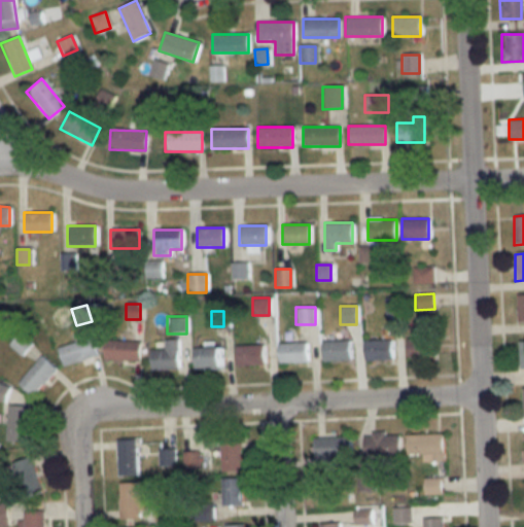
[(97,355),(91,337),(57,348),(63,366),(97,355)]
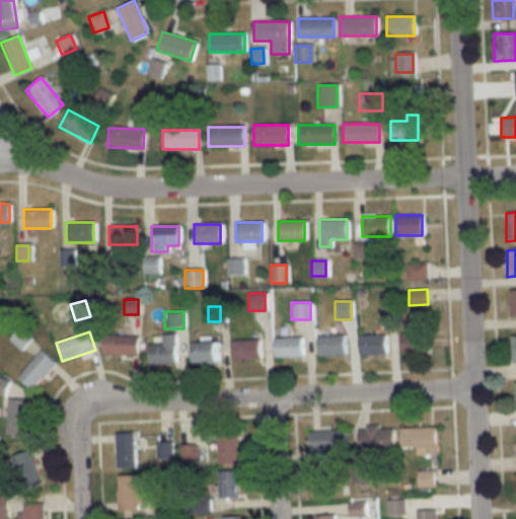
[(399,352),(427,352),(427,332),(399,332),(399,352)]
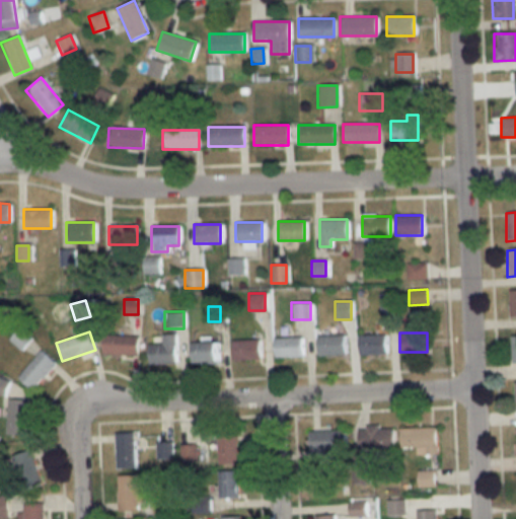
[(162,334),(162,345),(148,345),(148,364),(174,364),(174,334),(162,334)]
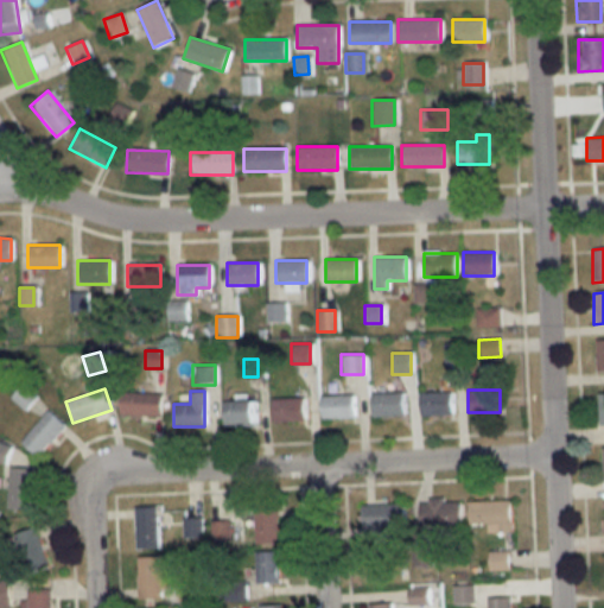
[(370,416),(401,416),(401,392),(370,392),(370,416)]
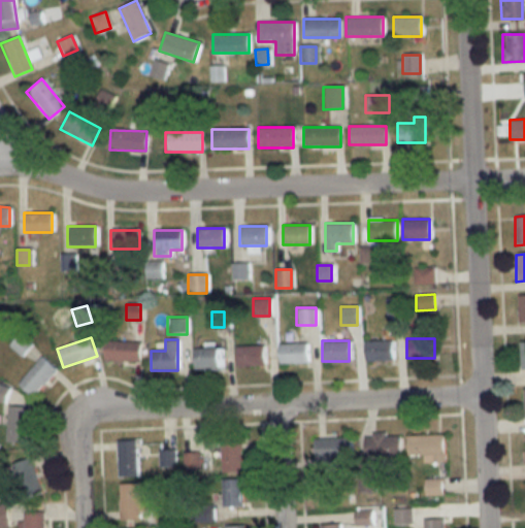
[(391,360),(391,340),(363,340),(363,360),(391,360)]
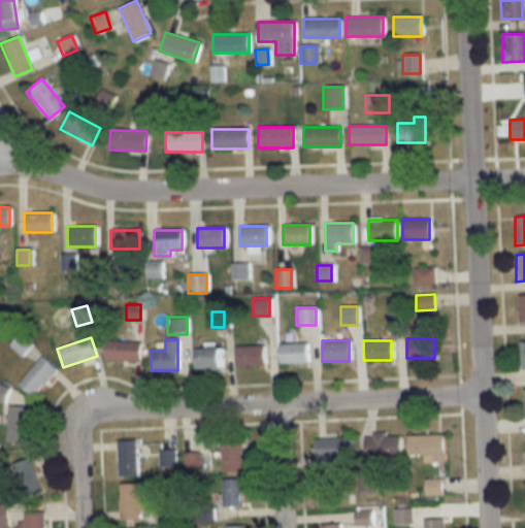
[(104,360),(139,361),(139,342),(104,341),(104,360)]
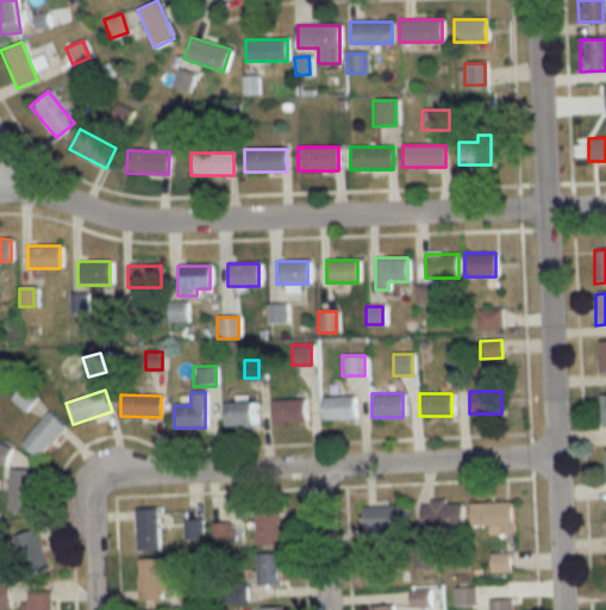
[(354,397),(320,397),(320,419),(354,419),(354,397)]
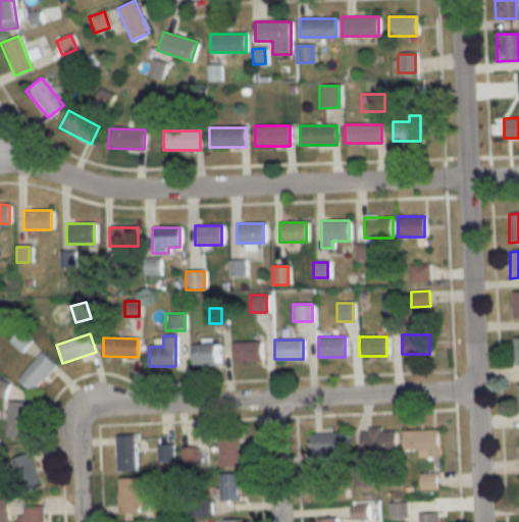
[(232,342),(232,361),(260,361),(260,342),(232,342)]
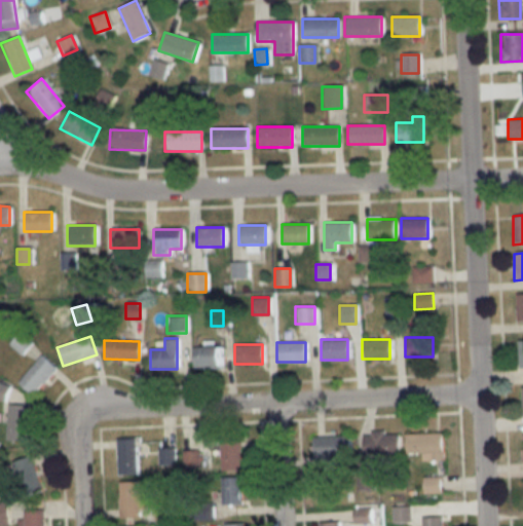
[(192,347),(192,369),(220,369),(220,347),(192,347)]
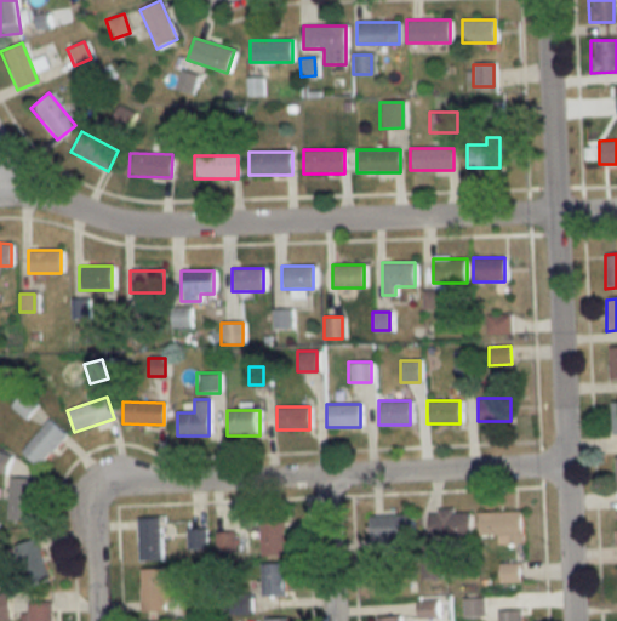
[(66,437),(49,420),(20,450),(35,466),(66,437)]
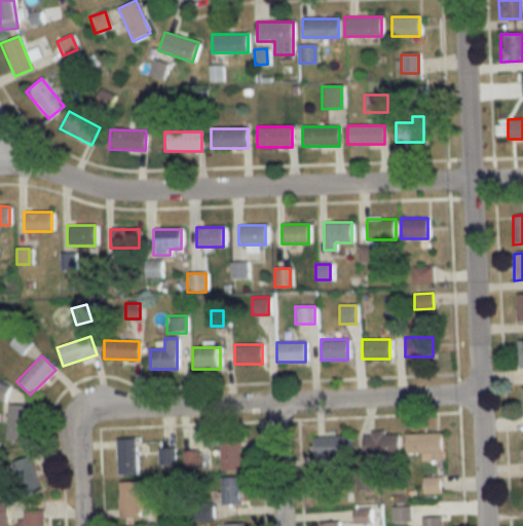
[(0,401),(2,402),(8,387),(0,384),(0,401)]
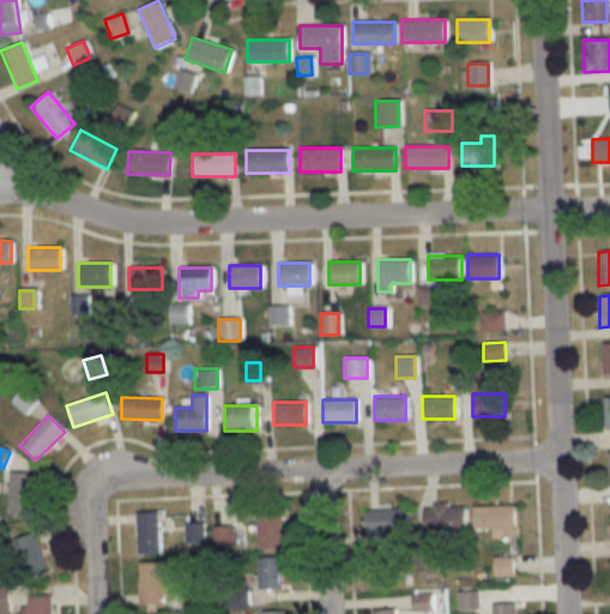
[(7,515),(29,515),(29,473),(7,473),(7,515)]
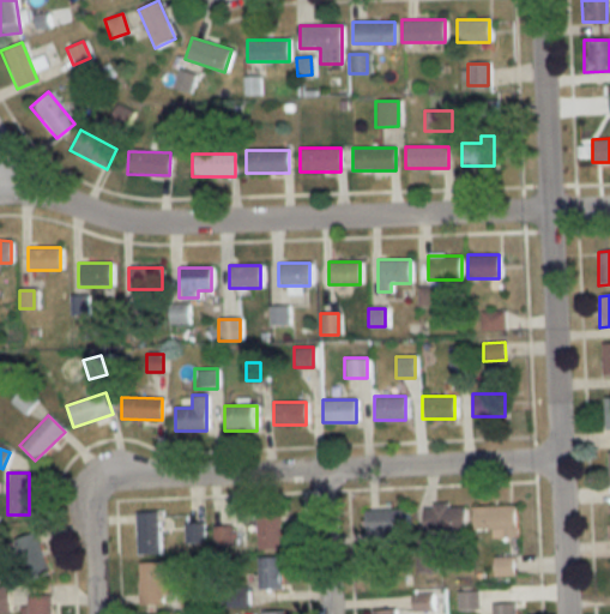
[(513,505),(423,506),(423,531),(434,531),(435,546),(451,546),(451,530),(489,529),(489,537),(514,536),(513,505)]
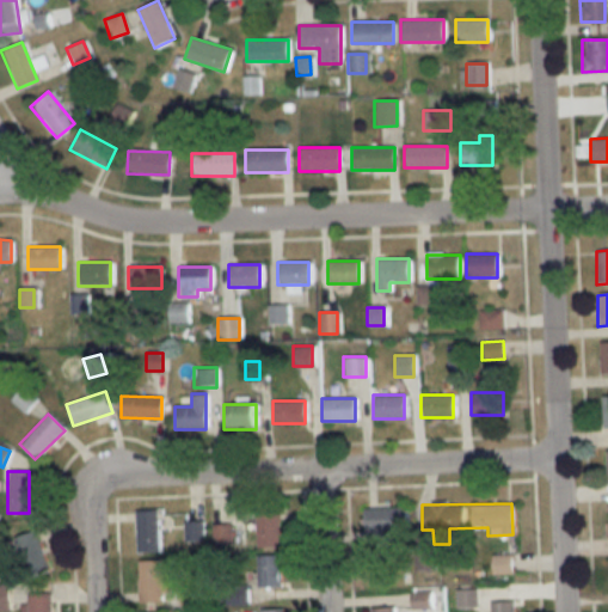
[(362,532),(404,532),(404,508),(362,508),(362,532)]
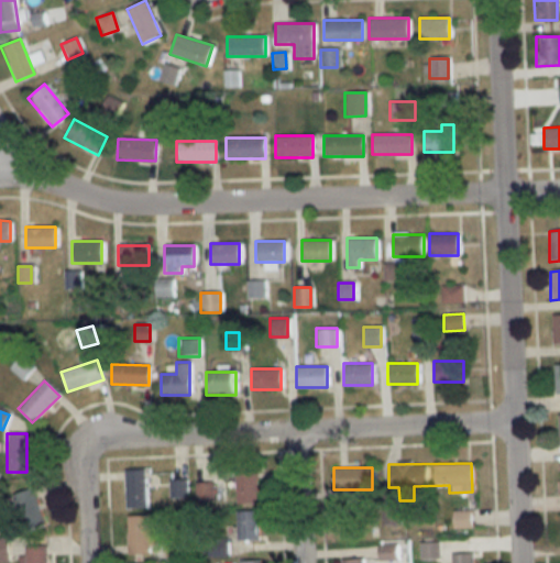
[(124,470),(124,508),(145,508),(145,470),(124,470)]
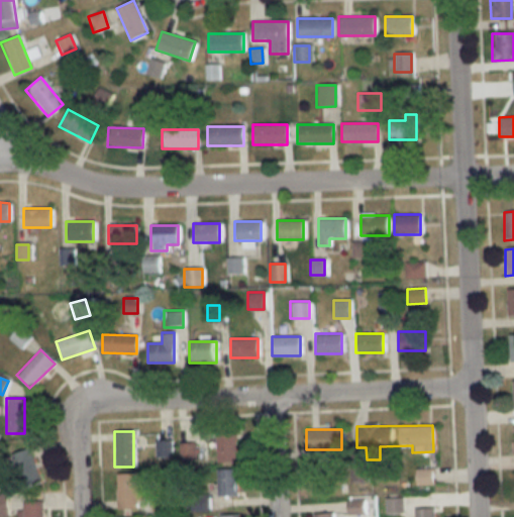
[(235,436),(214,436),(214,462),(235,462),(235,436)]
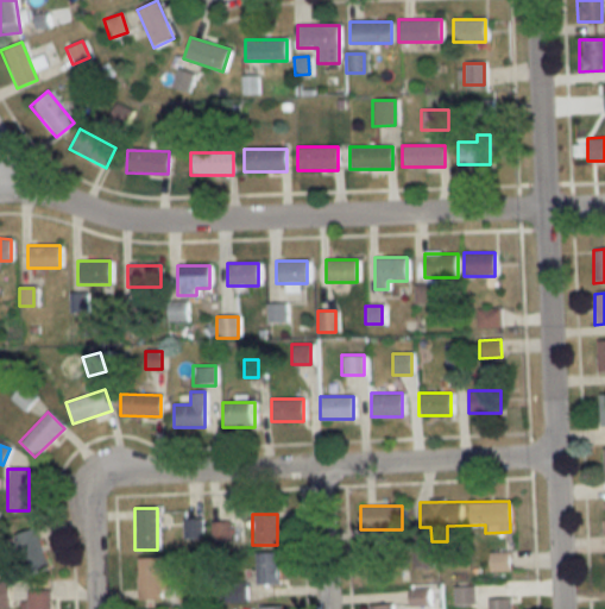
[(200,519),(182,519),(182,539),(200,539),(200,519)]
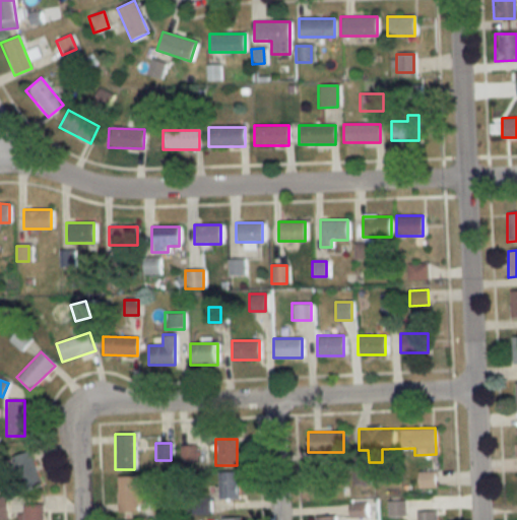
[(180,446),(180,464),(195,464),(195,446),(180,446)]
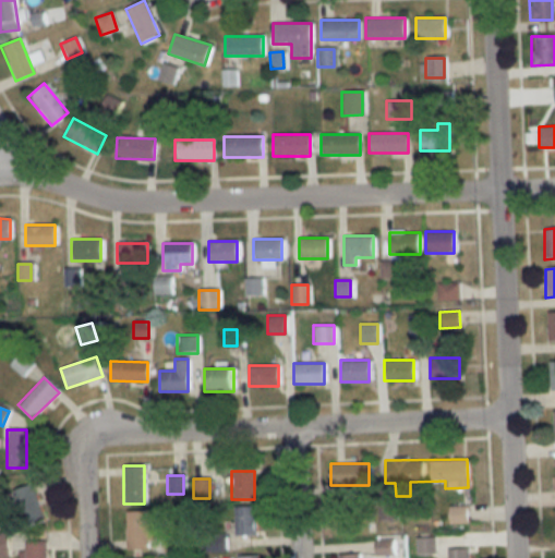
[(44,519),(29,484),(11,493),(25,526),(44,519)]
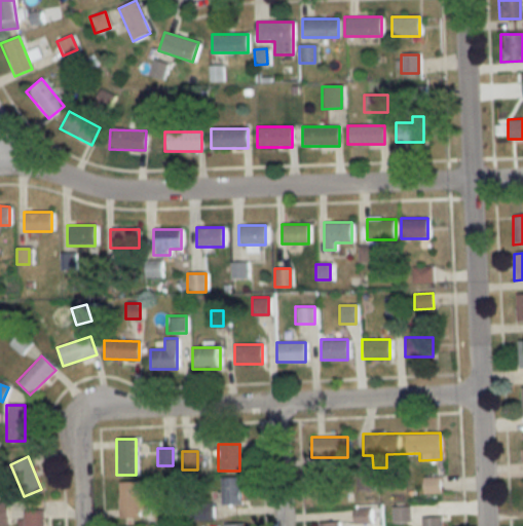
[(220,477),(220,505),(239,505),(239,477),(220,477)]
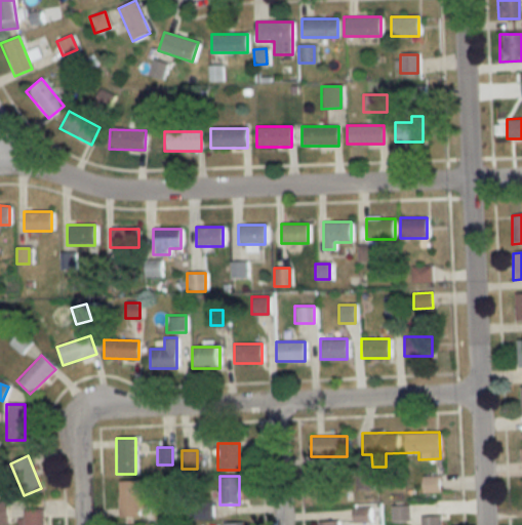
[(437,476),(420,476),(420,493),(437,493),(437,476)]
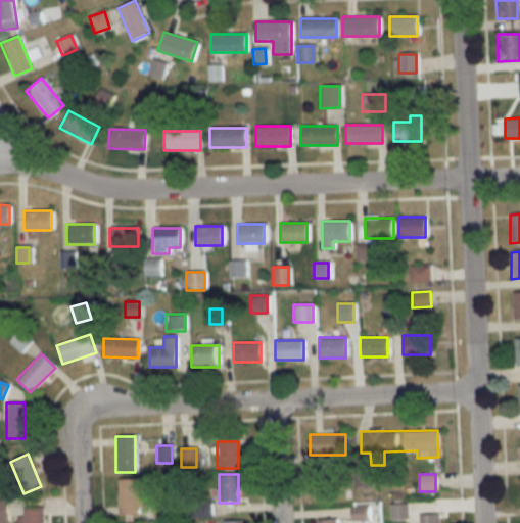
[(145,478),(117,478),(117,515),(138,515),(138,507),(145,507),(145,478)]
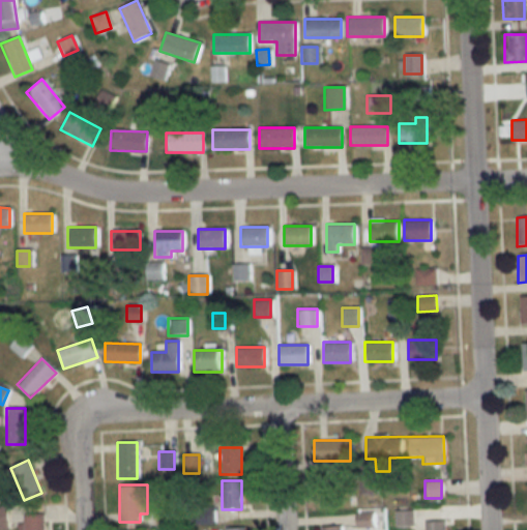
[(172,509),(155,509),(155,526),(172,526),(172,509)]
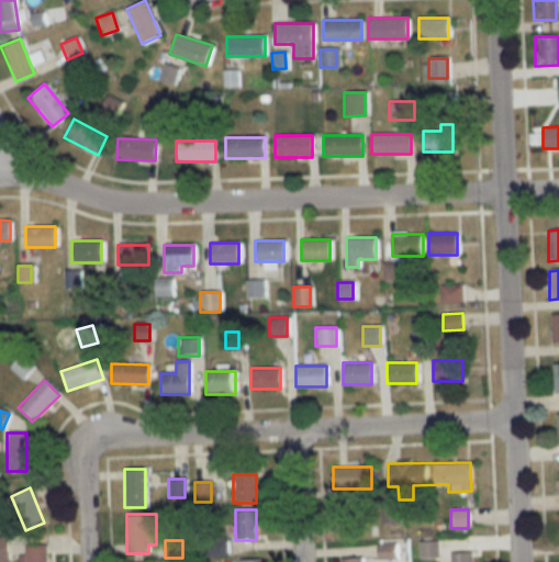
[(417,559),(436,559),(436,542),(417,542),(417,559)]
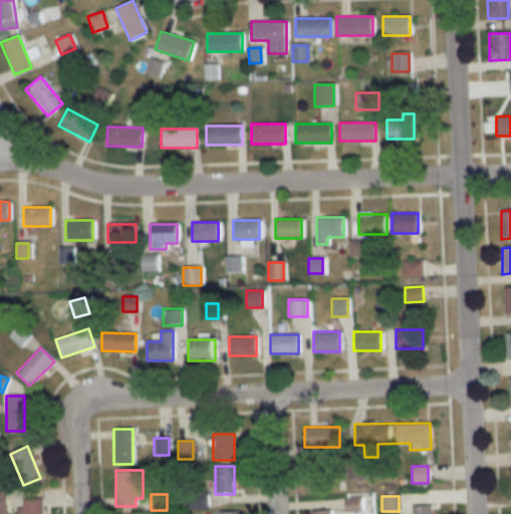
[(41,513),(42,499),(22,499),(22,513),(41,513)]
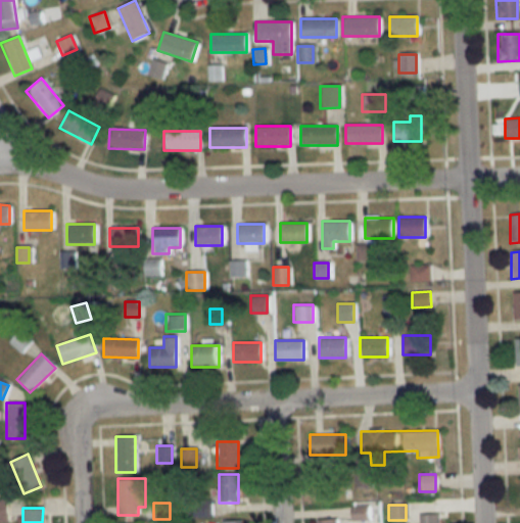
[(418,522),(438,522),(438,514),(418,514),(418,522)]
